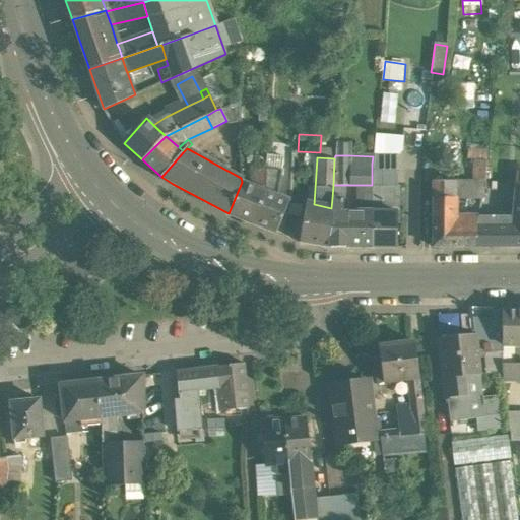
[(396,164),(372,164),(372,169),(372,185),(396,185),(396,164)]
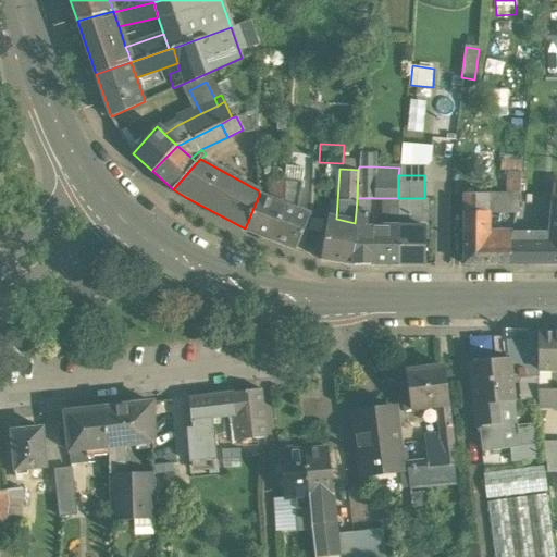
[(285,183),(274,182),(273,195),(276,195),(274,201),(284,206),(285,186),(285,183)]
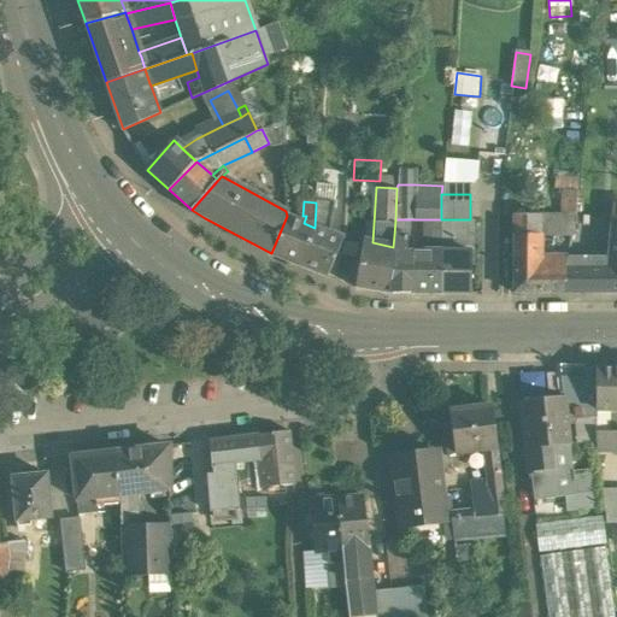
[(610,258),(566,258),(564,270),(564,293),(616,292),(616,201),(615,203),(610,258)]
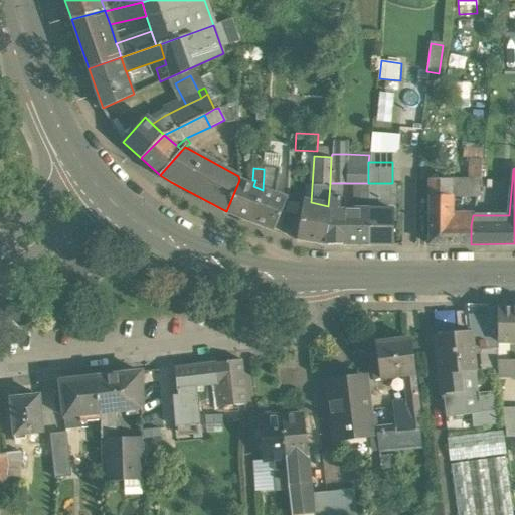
[(275,173),(264,172),(263,190),(273,194),(274,189),(275,173)]
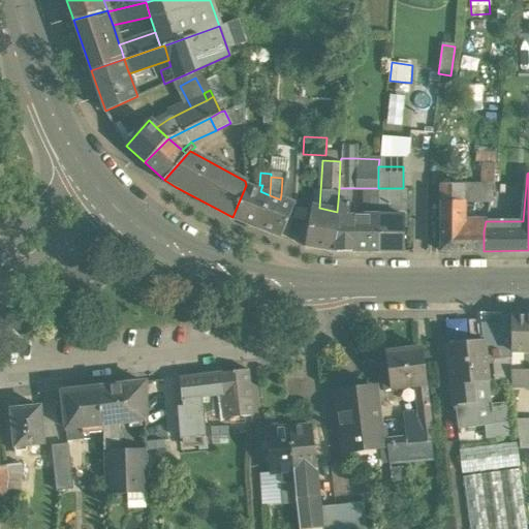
[(462,183),(441,183),(441,200),(462,201),(462,183)]
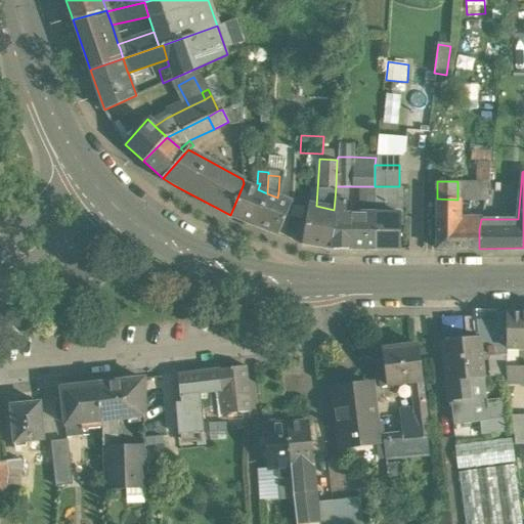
[(503,181),(489,181),(486,195),(503,195),(503,181)]
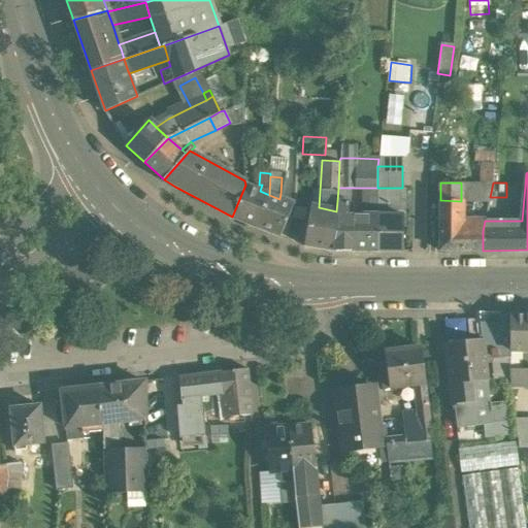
[(260,191),(245,185),(232,217),(256,227),(269,195),(260,191)]
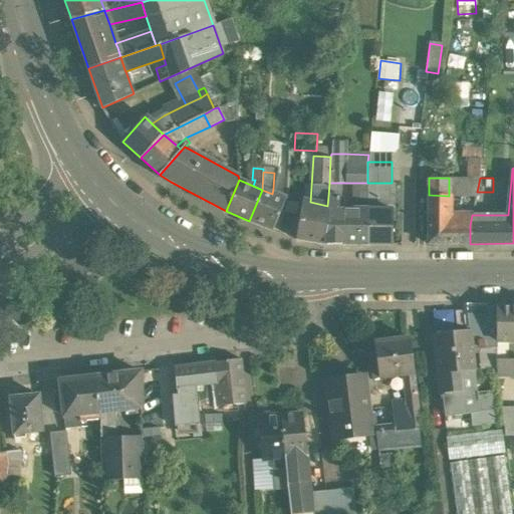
[(367,183),(353,183),(353,209),(367,209),(367,192),(367,183)]
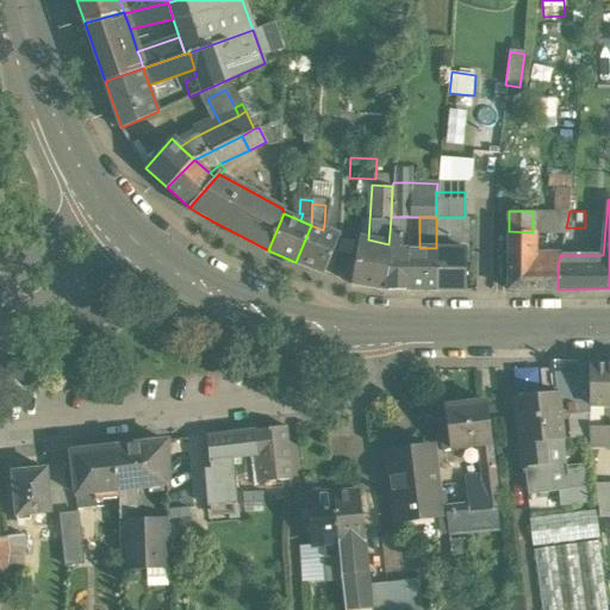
[(323,230),(311,225),(296,262),(323,273),(338,236),(323,230)]
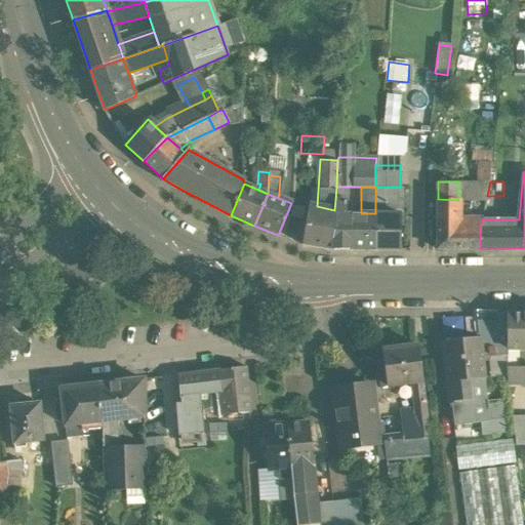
[(393,196),(375,196),(375,213),(400,213),(400,200),(393,200),(393,196)]
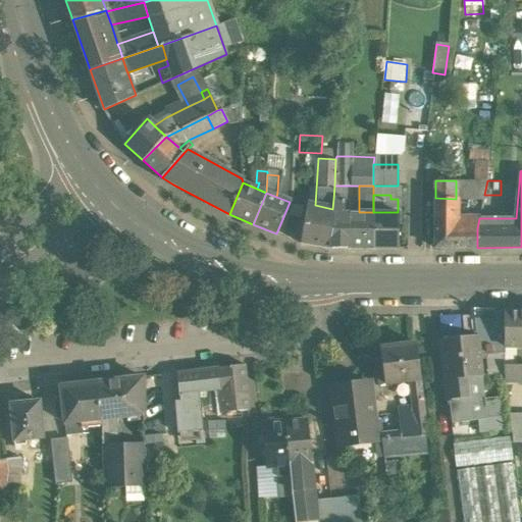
[(456,199),(435,198),(435,248),(477,248),(477,228),(479,218),(456,218),(456,199)]
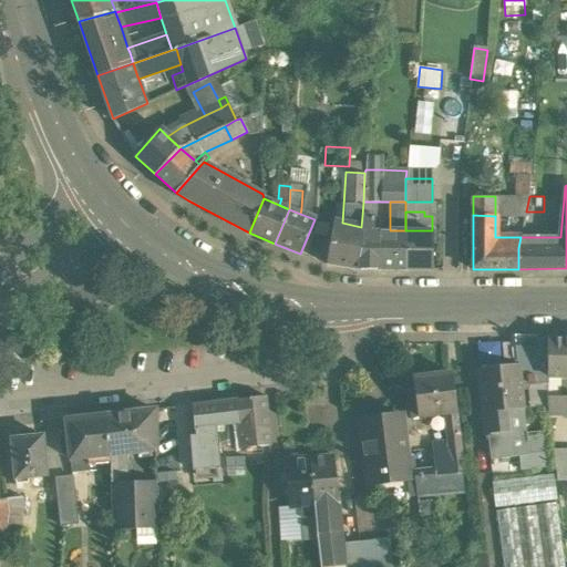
[(372,217),(362,216),(361,227),(361,230),(372,230),(372,217)]
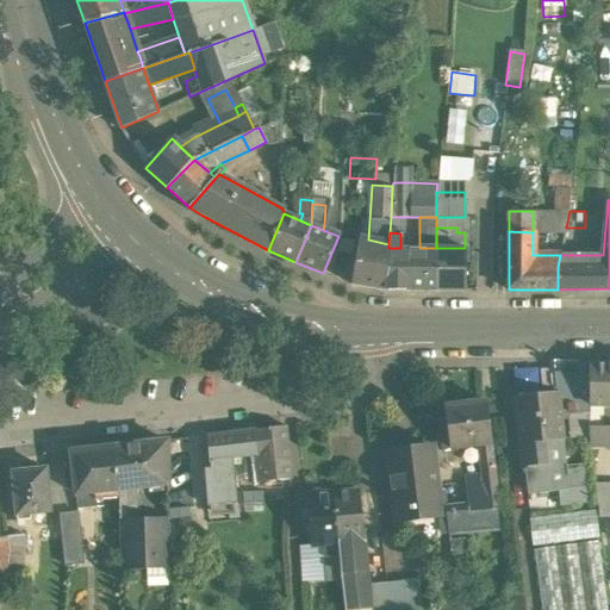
[(368,240),(356,237),(350,285),(383,290),(388,248),(388,244),(368,240)]
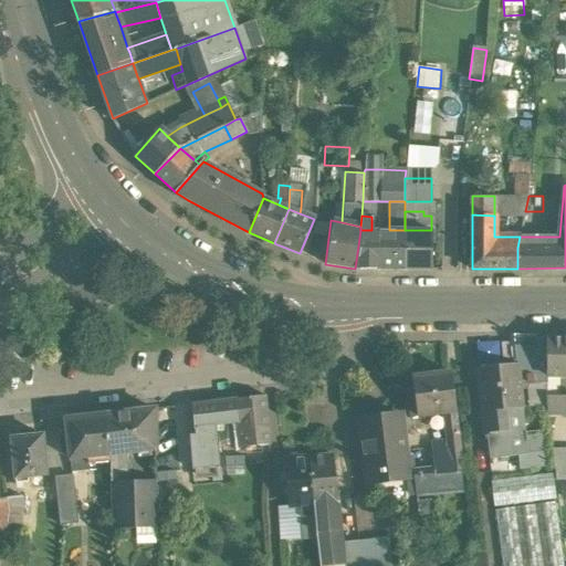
[(371,230),(360,230),(355,269),(405,269),(405,230),(389,230),(371,230)]
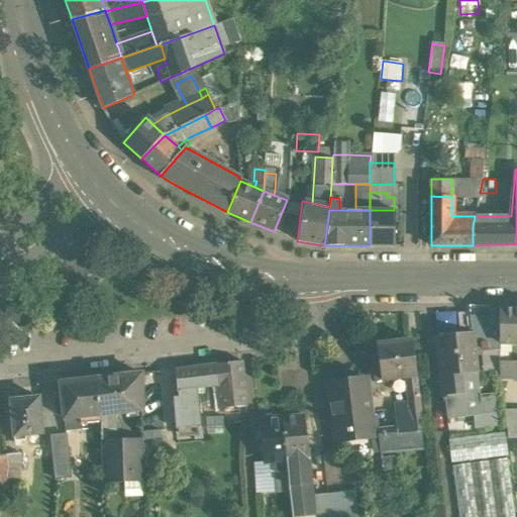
[(394,210),(370,210),(370,245),(394,245),(394,210)]
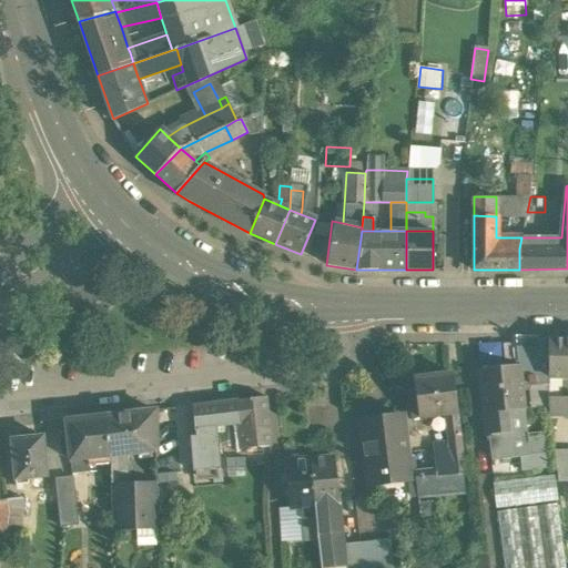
[(536,340),(515,338),(517,367),(518,367),(521,388),(538,386),(537,338),(536,338),(536,340)]
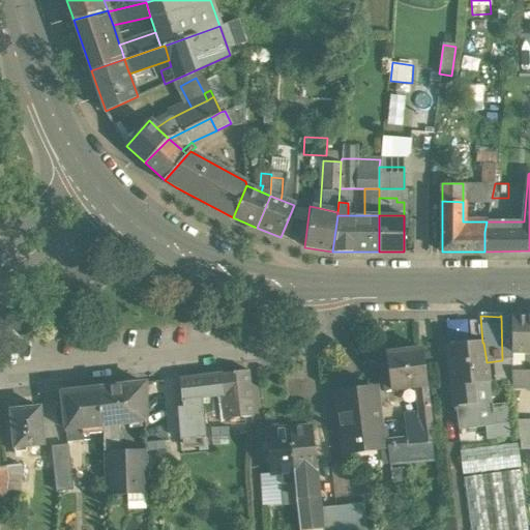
[(511,352),(511,316),(501,316),(502,360),(511,359),(511,352)]
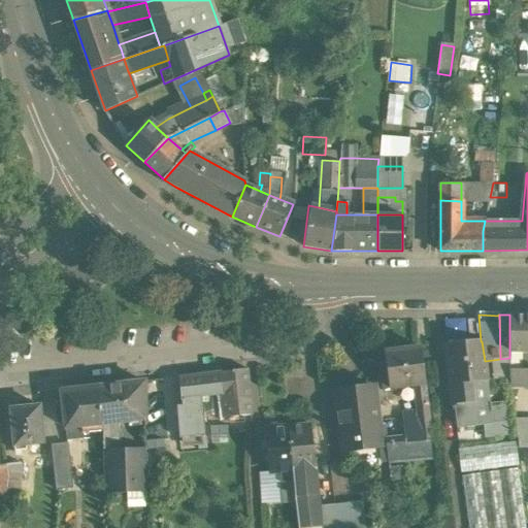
[(527,315),(509,315),(509,351),(522,351),(522,370),(527,370),(527,315)]
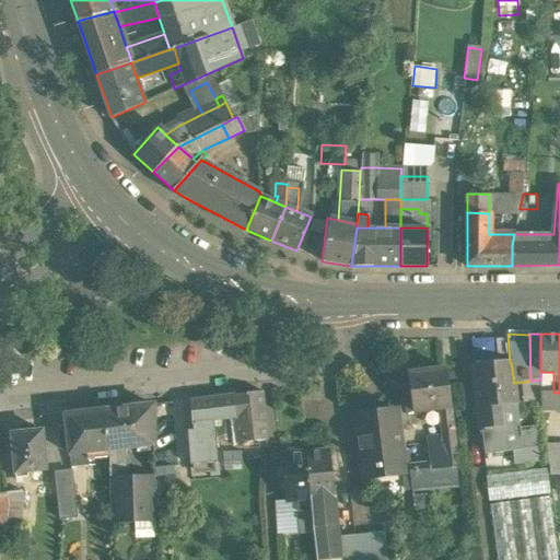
[(510,362),(473,366),(477,407),(514,403),(516,403),(514,383),(511,362),(510,362)]
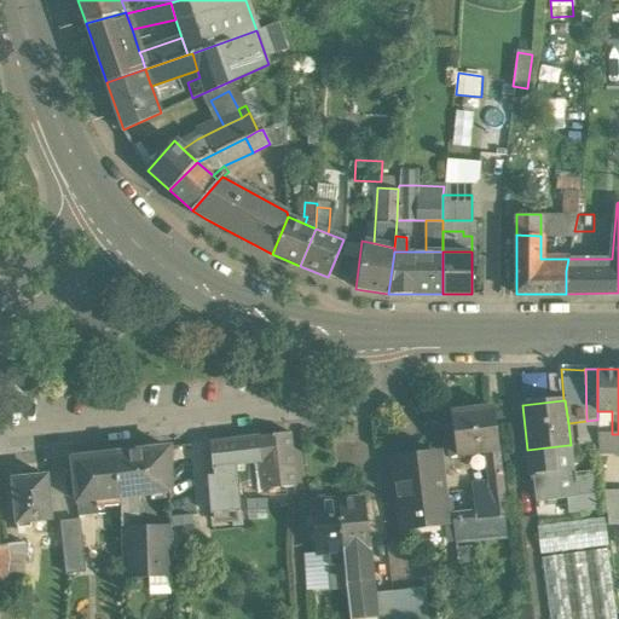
[(493,408),(451,414),(453,428),(456,455),(484,452),(498,450),(493,408)]
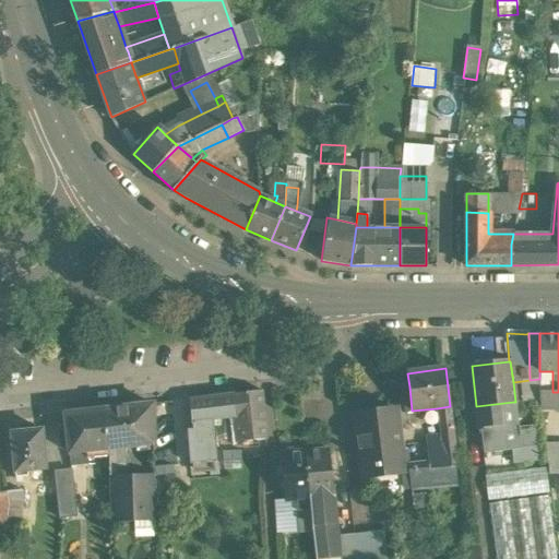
[(409,387),(401,388),(404,412),(412,411),(409,387)]
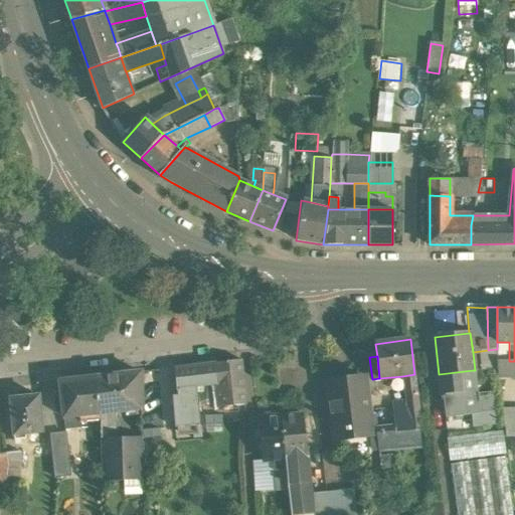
[(240,360),(215,363),(217,383),(220,407),(245,405),(240,360)]
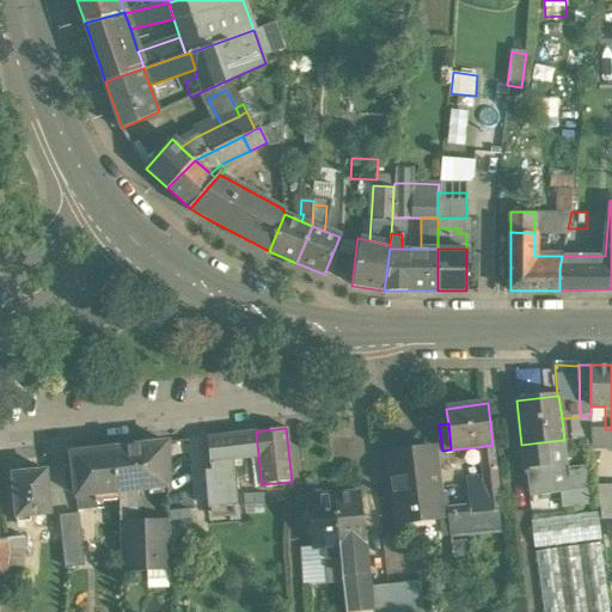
[(611,429),(605,429),(591,430),(591,447),(611,447),(611,429)]
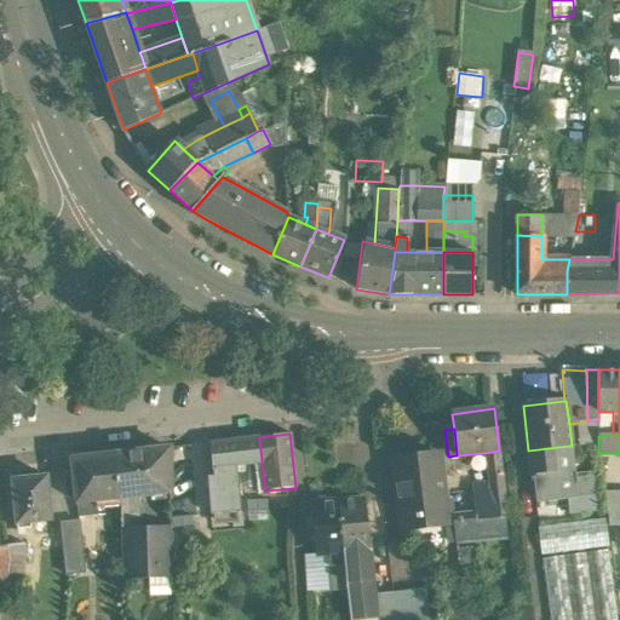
[(259,437),(210,443),(216,503),(230,501),(227,465),(262,461),(259,437)]
